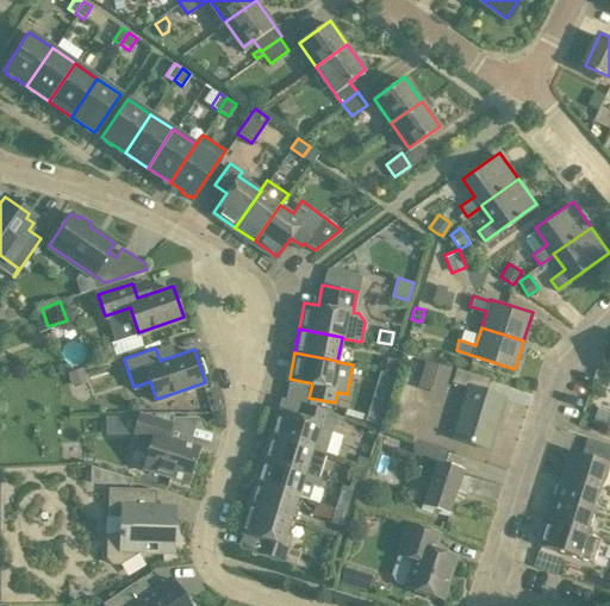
[(397,372),(399,358),(387,356),(385,369),(397,372)]
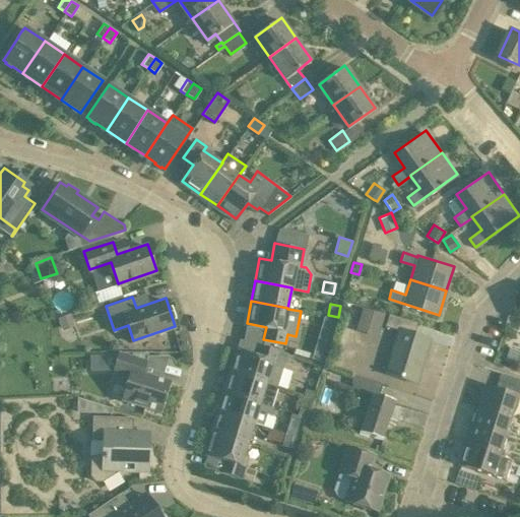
[(378,336),(385,313),(362,306),(354,329),(378,336)]
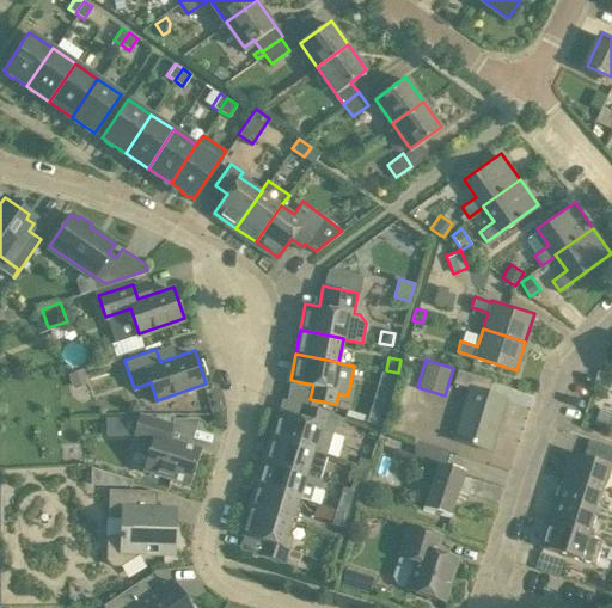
[(68,372),(73,387),(87,382),(81,367),(68,372)]
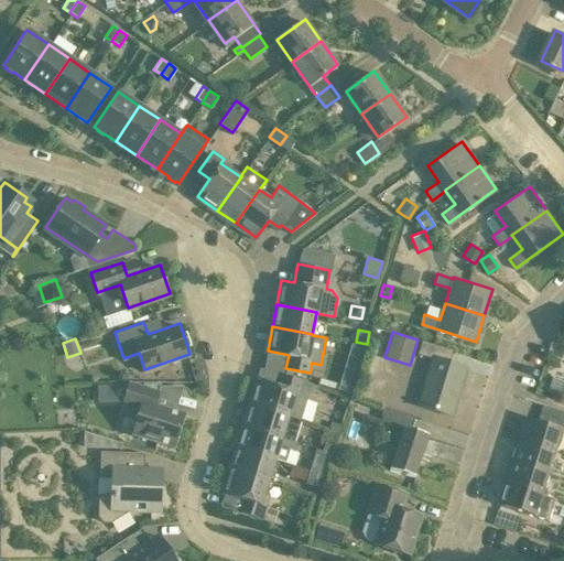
[(451,412),(465,365),(449,360),(453,348),(421,340),(416,353),(433,358),(420,403),(451,412)]
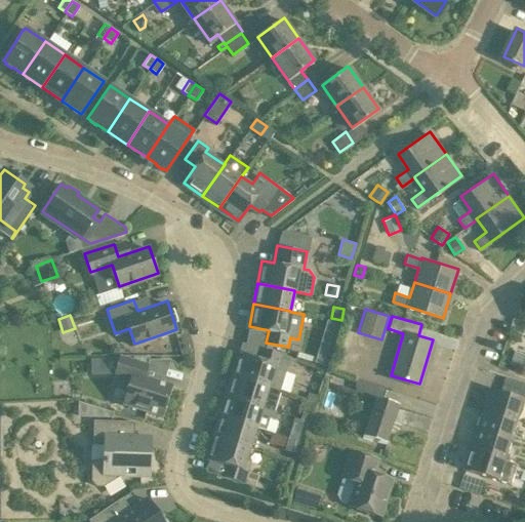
[(232,374),(280,389),(290,355),(260,347),(257,358),(238,353),(232,374)]
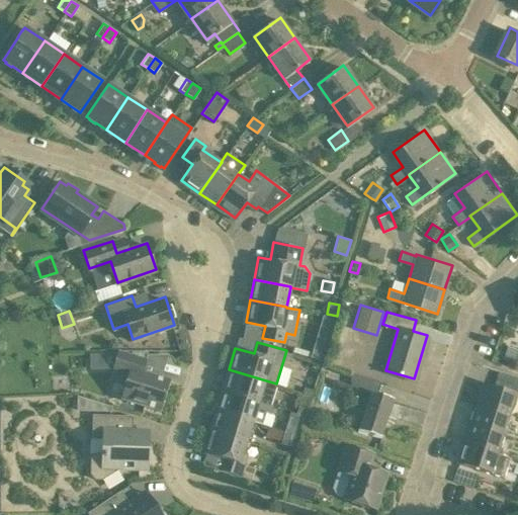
[(314,344),(311,356),(323,360),(326,348),(314,344)]
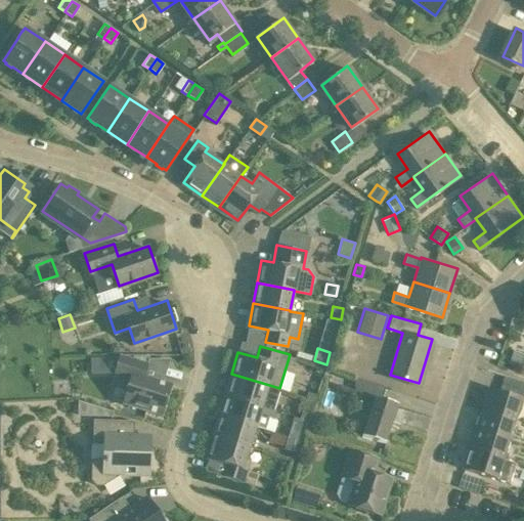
[(522,366),(523,359),(523,353),(514,350),(510,363),(522,366)]
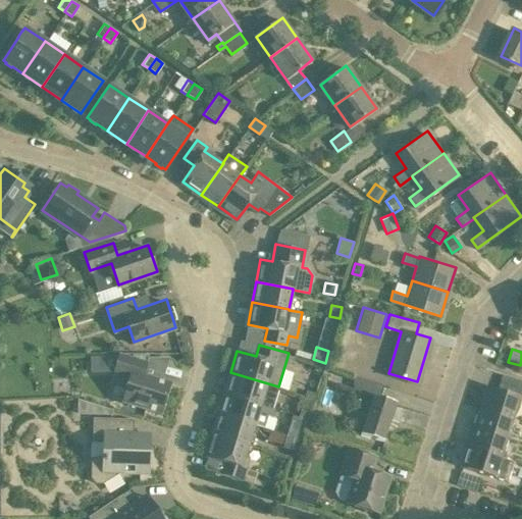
[(161,411),(169,381),(143,373),(147,360),(119,352),(113,371),(131,376),(123,400),(161,411)]
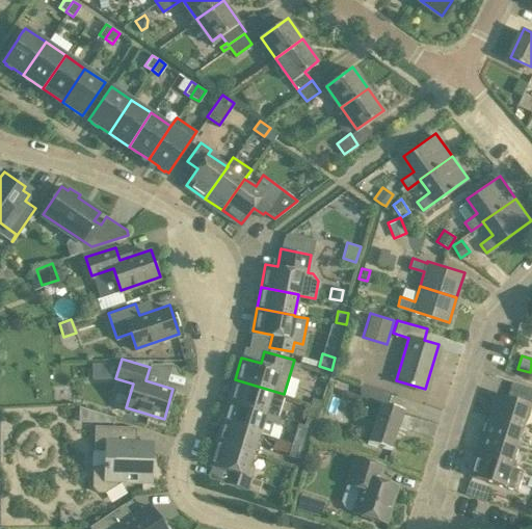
[(284,394),(235,379),(229,400),(277,415),(284,394)]
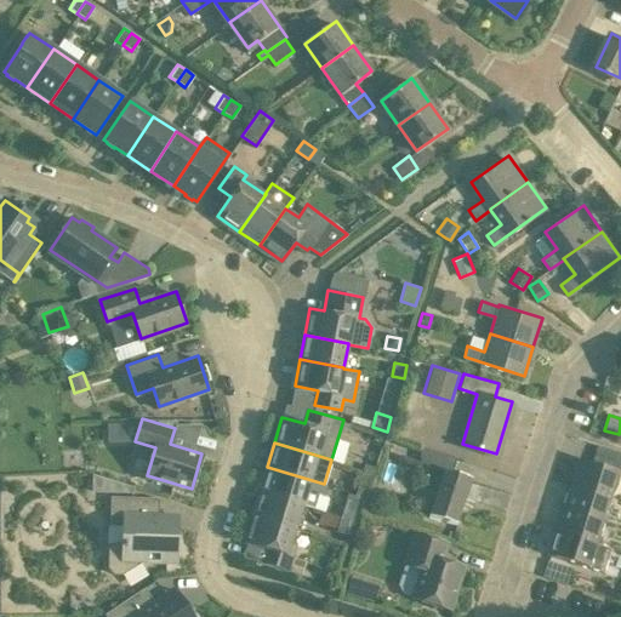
[(421,446),(421,456),(432,460),(434,451),(421,446)]
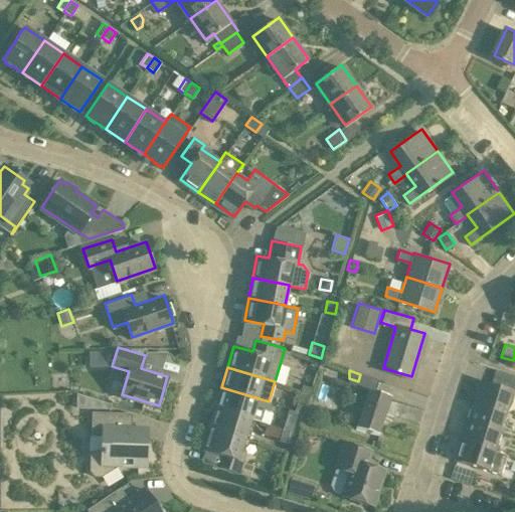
[(476,399),(509,409),(514,391),(514,388),(482,379),(476,399)]
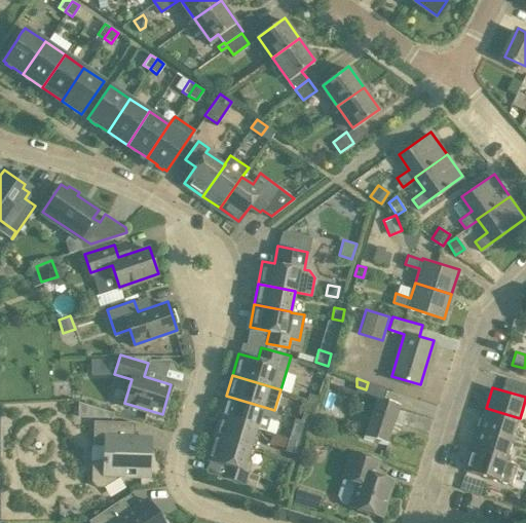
[(274,410),(226,396),(220,415),(256,426),(256,427),(266,431),(270,417),(273,418),(275,411),(274,411),(274,410)]
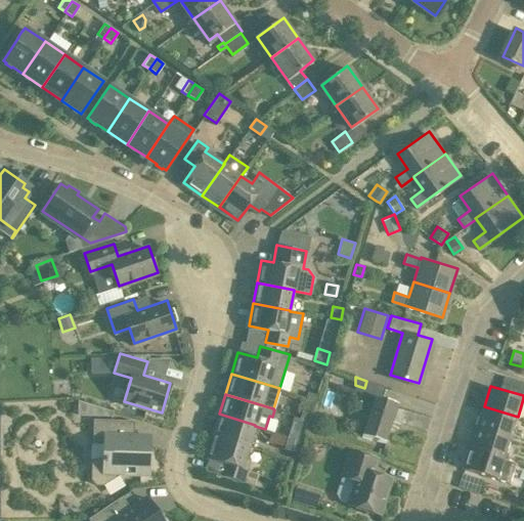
[(386,441),(398,402),(382,397),(375,394),(374,396),(361,433),(386,441)]
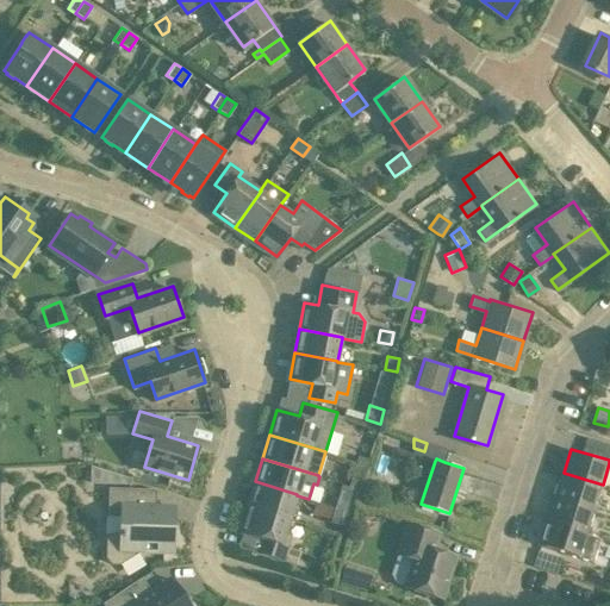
[(362,481),(367,467),(355,463),(352,478),(362,481)]
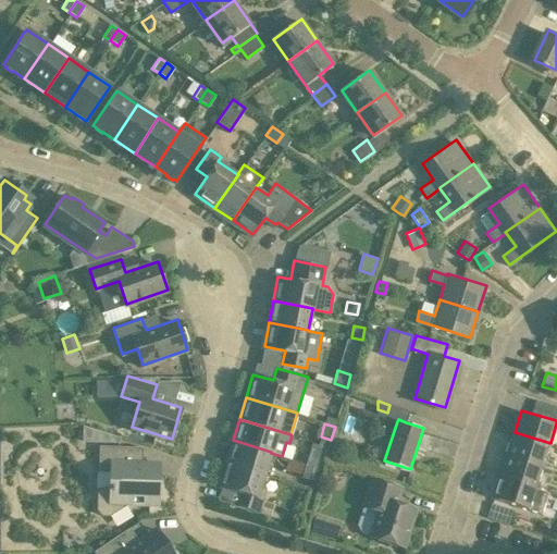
[(84,426),(83,439),(108,440),(108,433),(84,426)]
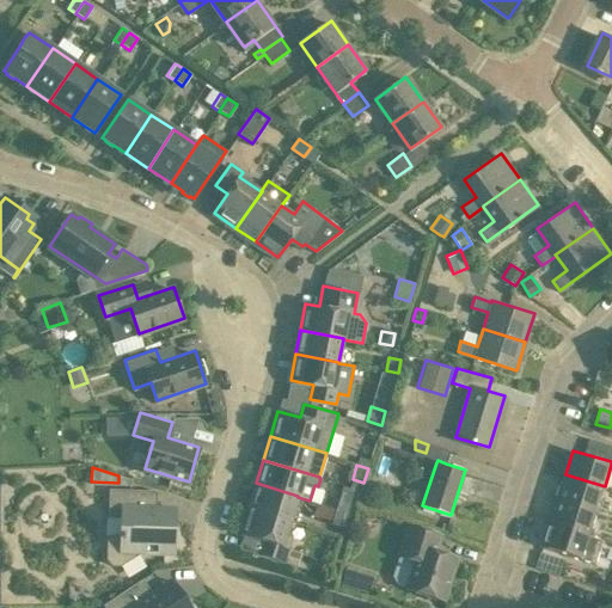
[(605,486),(565,474),(558,497),(598,510),(605,486)]
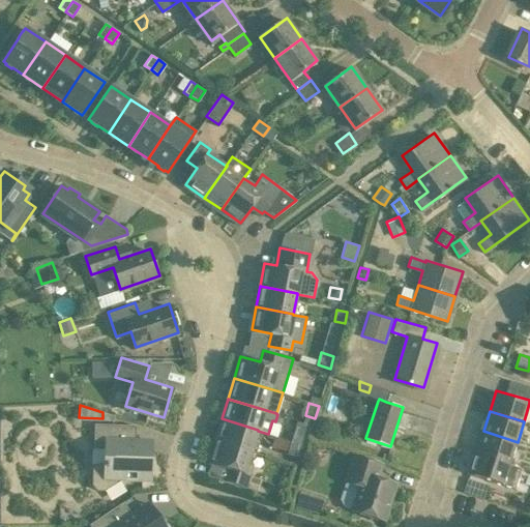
[(215,439),(252,449),(258,431),(258,430),(222,418),(215,439)]
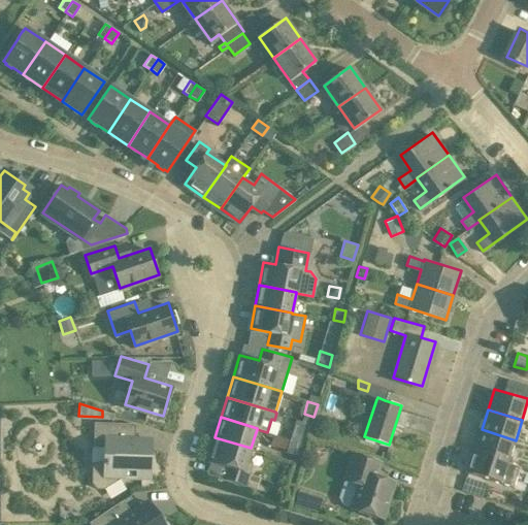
[(104,446),(104,461),(96,461),(92,466),(91,483),(96,488),(103,488),(122,477),(151,478),(152,436),(135,436),(135,422),(95,421),(94,446),(104,446)]
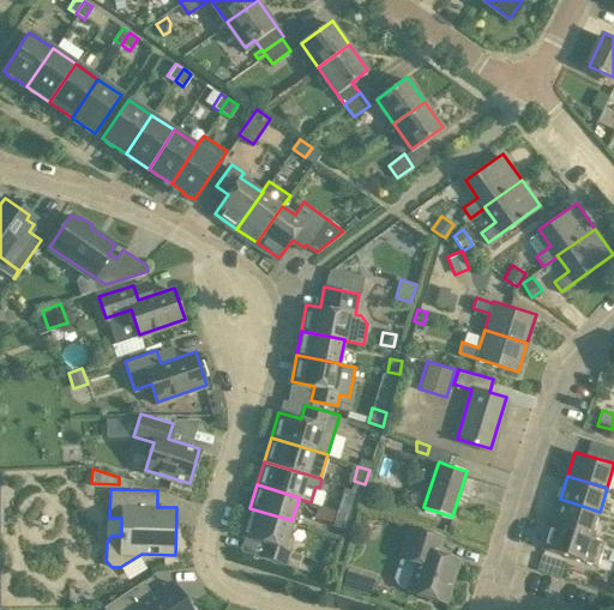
[(337,509),(349,512),(353,499),(342,495),(337,509)]
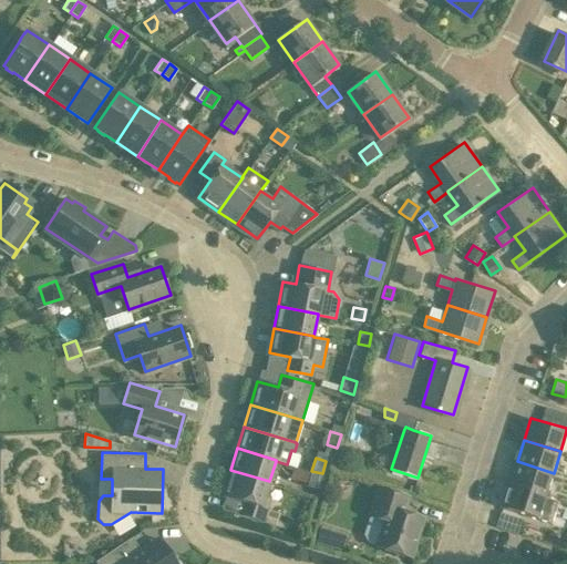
[(554,473),(517,461),(509,482),(547,494),(554,473)]
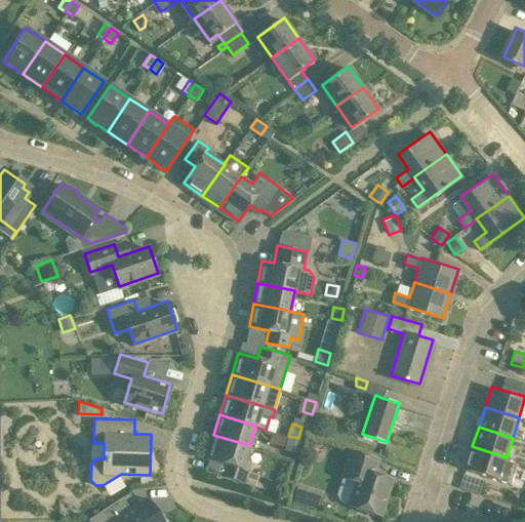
[(249,445),(213,435),(206,456),(226,463),(221,474),(243,481),(247,469),(243,468),(249,445)]
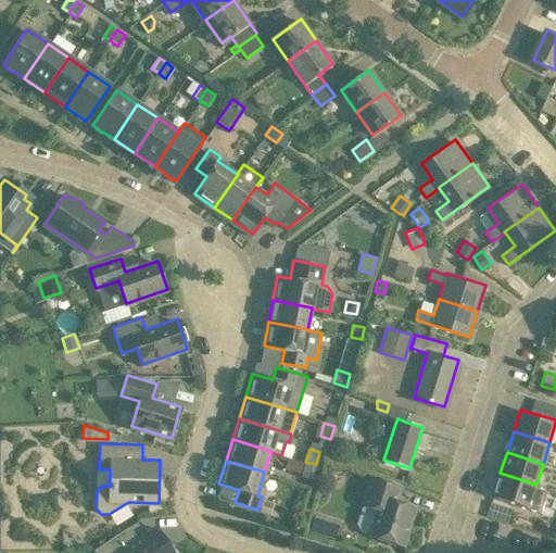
[(316,464),(305,462),(302,474),(312,477),(316,464)]
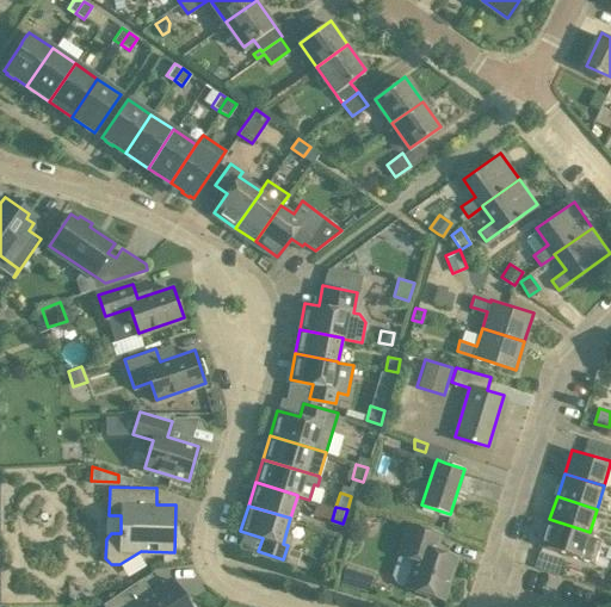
[(357,520),(363,522),(371,516),(372,512),(360,508),(357,520)]
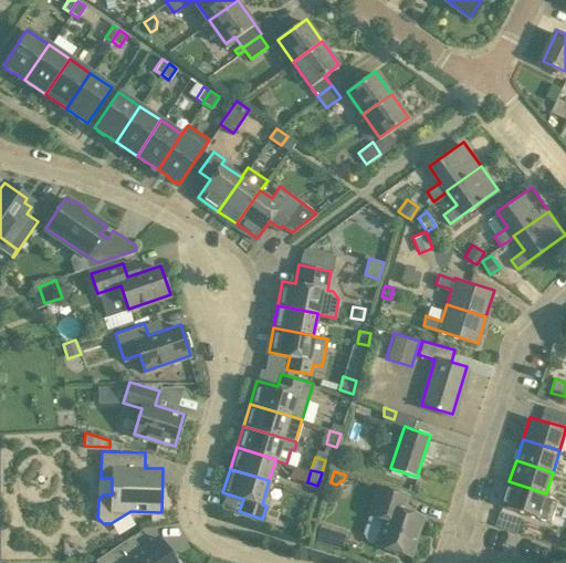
[(558,497),(546,493),(509,481),(502,504),(551,520),(558,497)]
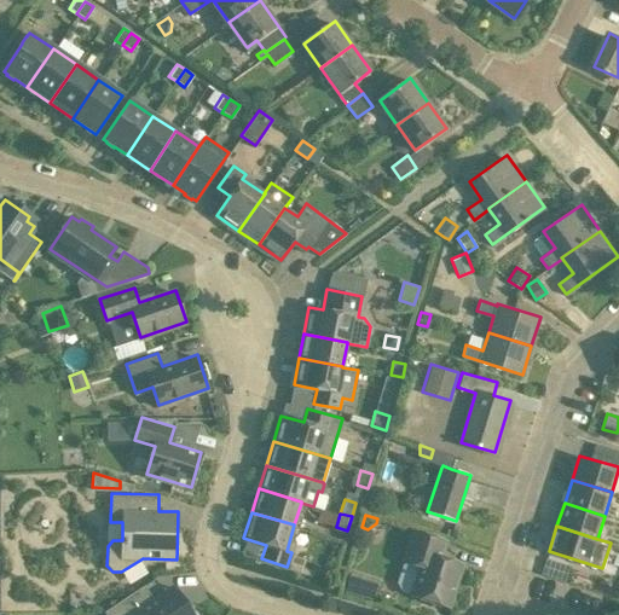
[(449,604),(462,562),(440,556),(446,539),(414,529),(404,561),(421,566),(411,593),(449,604)]
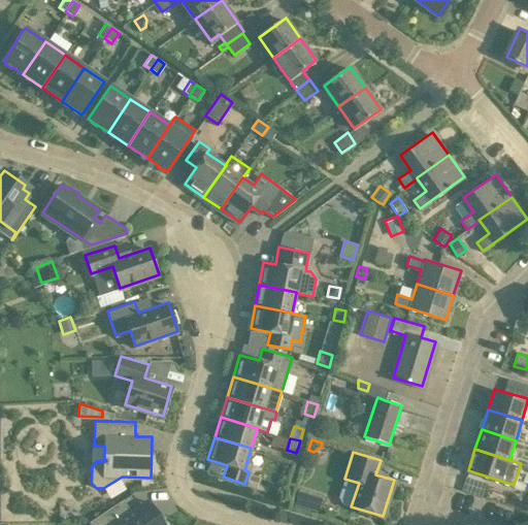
[(323,494),(298,487),(294,503),(318,511),(323,494)]
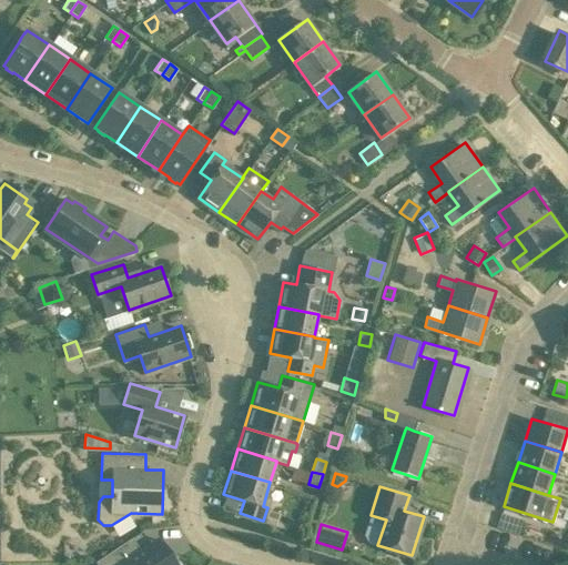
[(178,564),(159,537),(141,548),(133,536),(97,561),(99,564),(178,564)]
